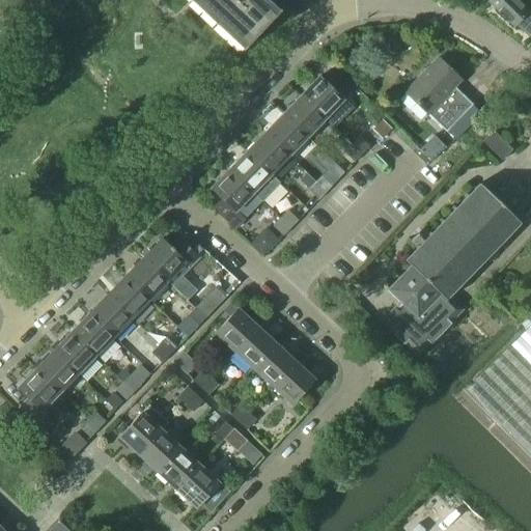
[(188,0),(239,48),(276,6),(269,0),(188,0)]
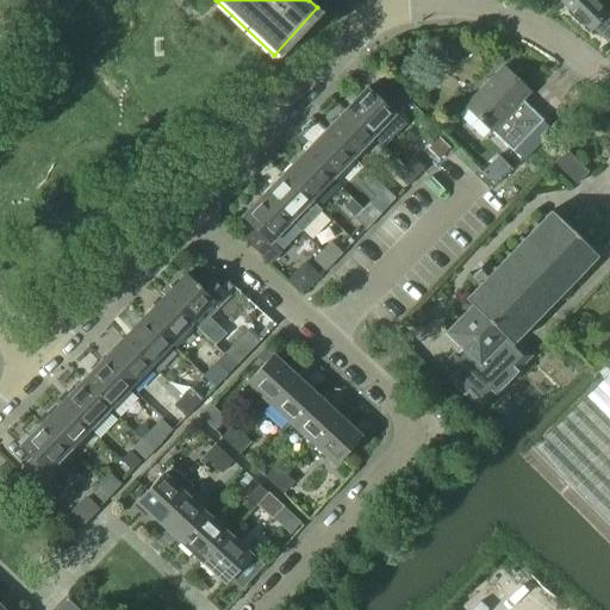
[(559,0),(589,29),(591,26),(604,39),(609,32),(609,16),(604,11),(592,0),(559,0)]
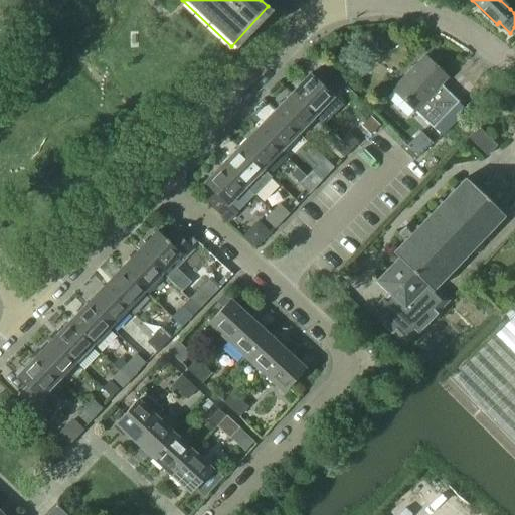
[(403,73),(390,88),(431,126),(432,125),(442,135),(466,110),(456,100),(457,100),(439,82),(439,73),(439,69),(422,54),(403,73)]
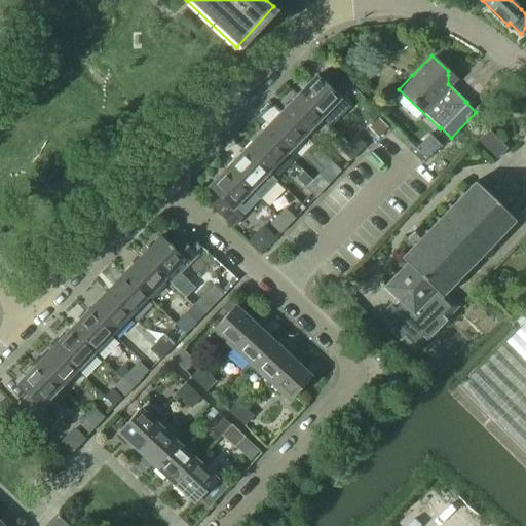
[(313,75),(297,92),(321,116),(331,126),(350,106),(340,96),(339,95),(347,85),(336,75),(327,66),(318,74),(316,72),(313,75)]
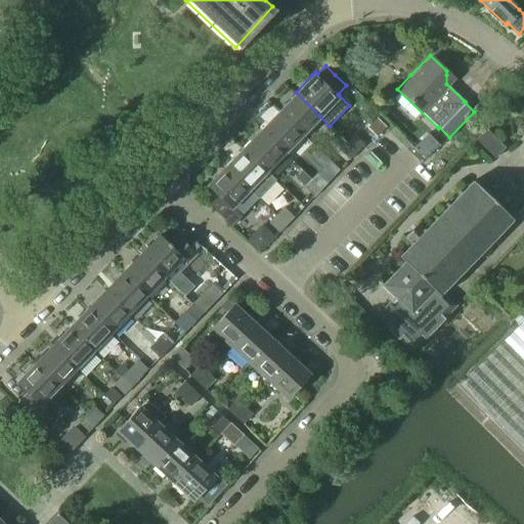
[(296,92),(277,111),(301,134),(319,116),(296,92)]
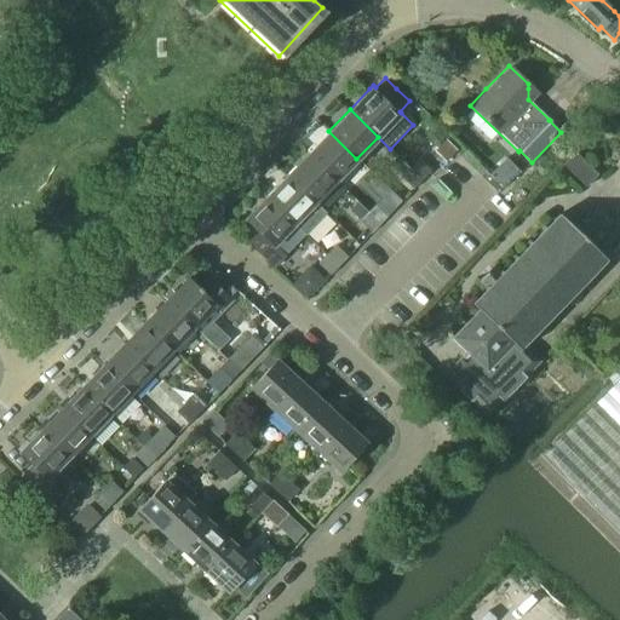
[(328,131),(308,153),(336,181),(356,159),(328,131)]
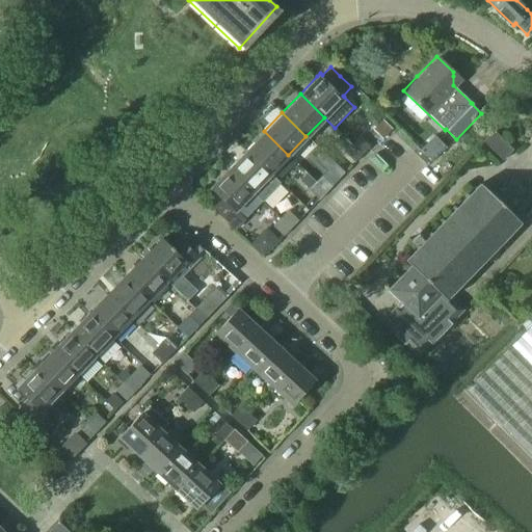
[(382,120),(373,129),(382,138),(392,129),(382,120)]
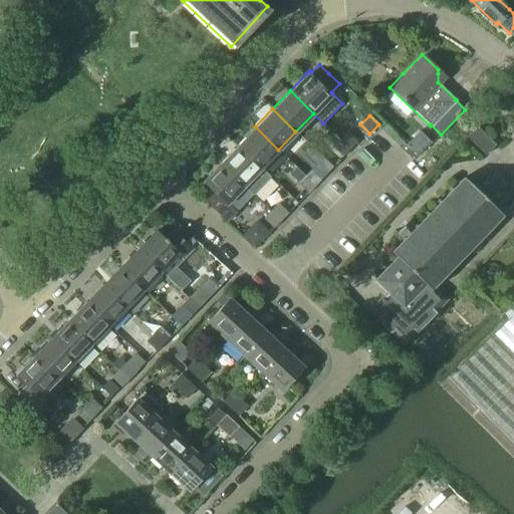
[(255,126),(238,145),(261,167),(278,150),(255,126)]
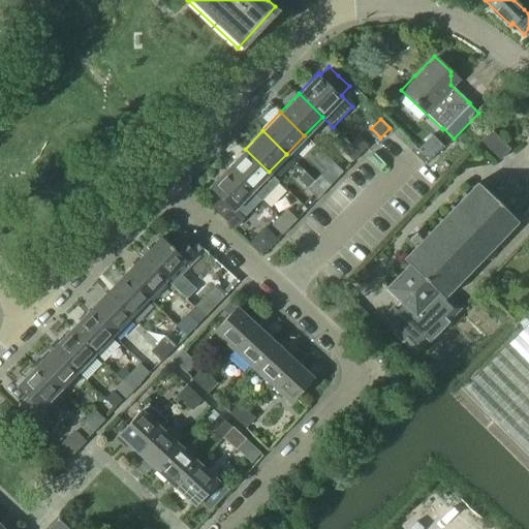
[(481,142),(501,161),(511,151),(492,131),(481,142)]
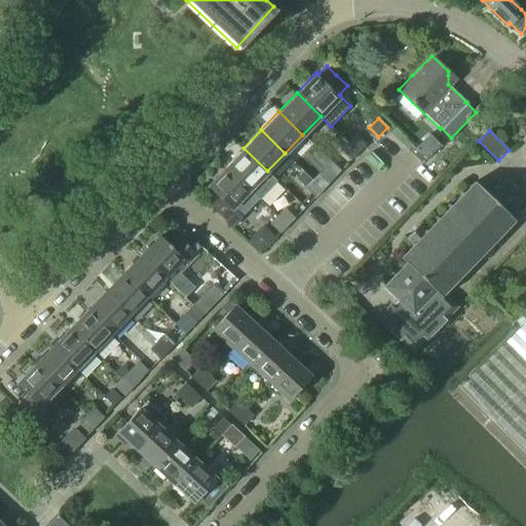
[(354,135),(347,143),(358,152),(365,145),(354,135)]
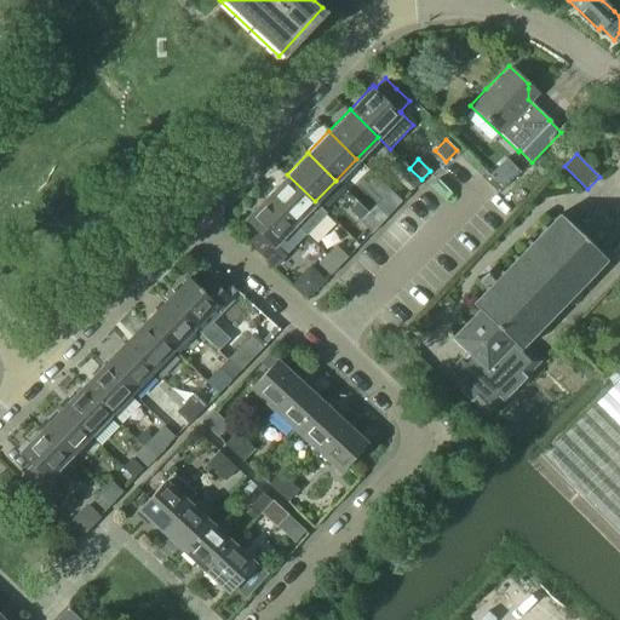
[(422,179),(409,168),(401,177),(413,188),(422,179)]
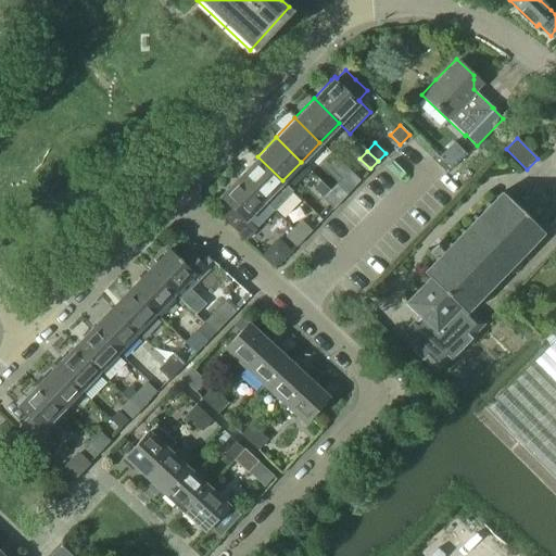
[(238,175),(263,200),(275,211),(293,192),(281,181),(282,180),(257,156),(238,175)]
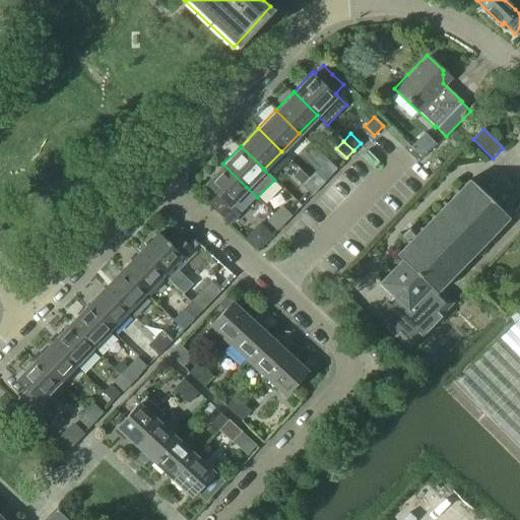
[(246,187),(222,164),(205,182),(215,191),(206,201),(230,224),(240,214),(229,204),(246,187)]
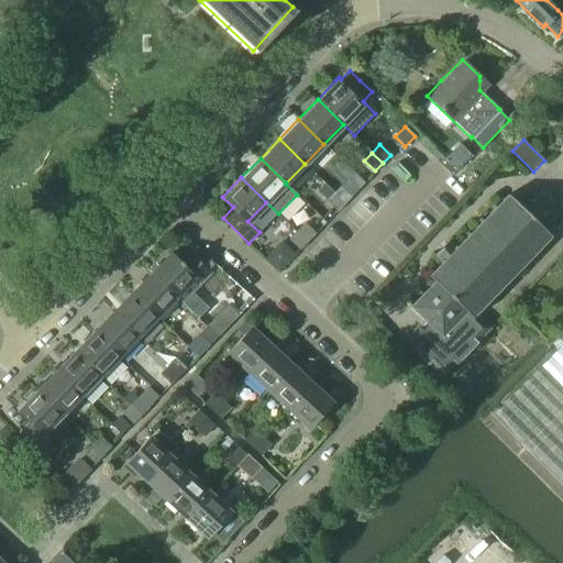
[(342,185),(334,192),(344,202),(353,195),(342,185)]
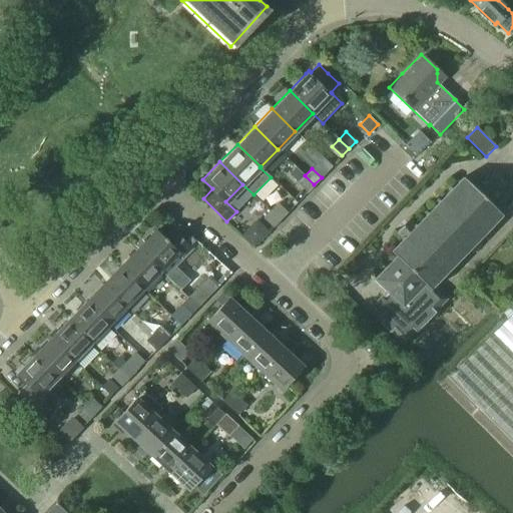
[(314,184),(305,175),(298,182),(308,191),(314,184)]
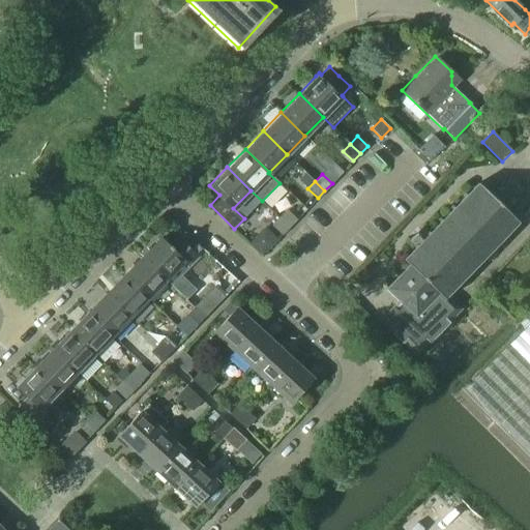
[(386,289),(399,301),(380,320),(415,355),(461,310),(447,296),(520,224),(506,210),(521,197),(505,182),(492,196),(479,184),(432,233),(429,230),(428,231),(423,227),(411,239),(415,244),(414,244),(417,247),(404,260),(409,265),(386,289)]
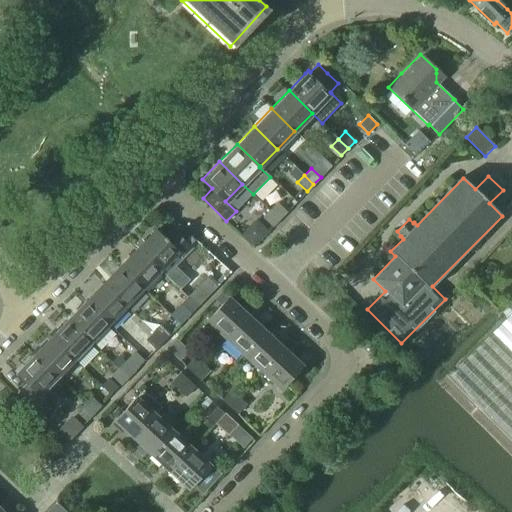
[(270,211),(280,220),(286,213),(277,204),(270,211)]
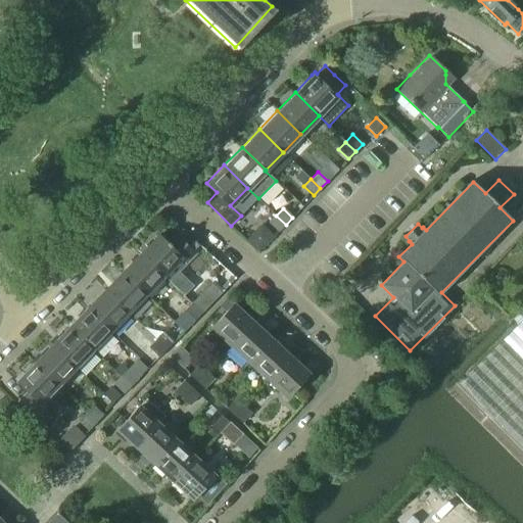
[(279,232),(286,225),(276,216),(269,223),(279,232)]
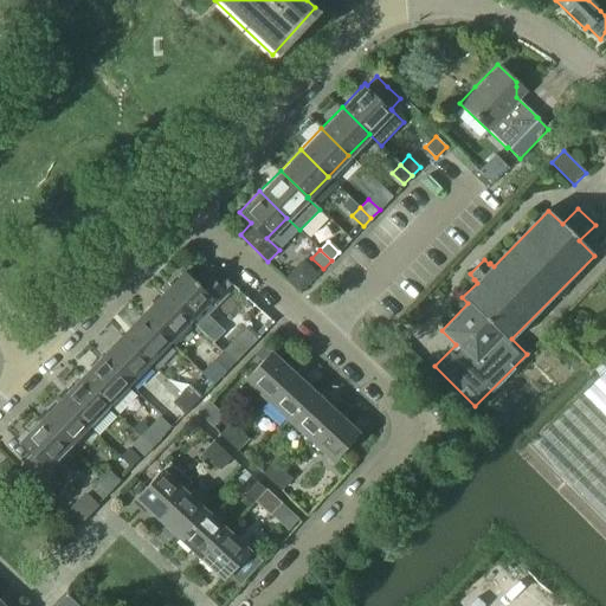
[(211,264),(204,270),(225,290),(231,283),(211,264)]
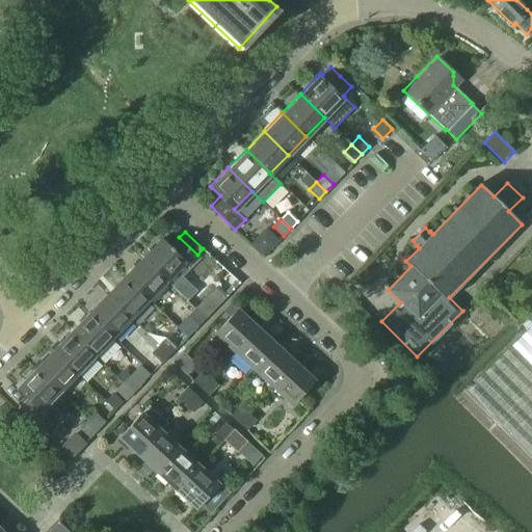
[(258,236),(250,244),(262,257),(270,248),(258,236)]
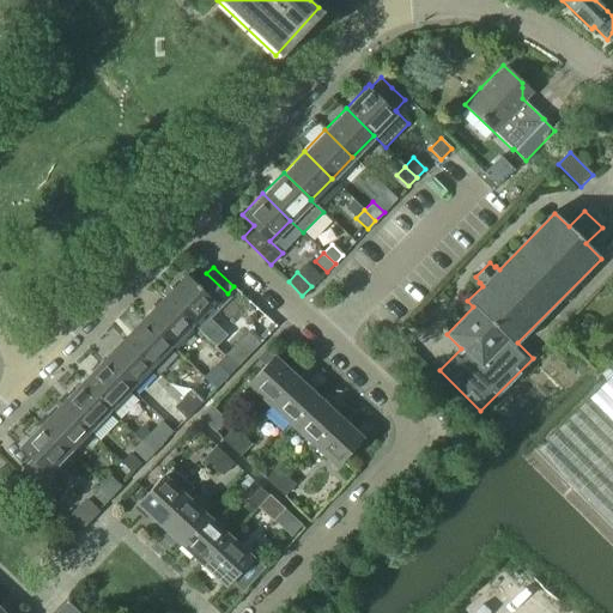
[(186,273),(164,296),(192,322),(211,303),(218,310),(231,297),(228,293),(206,273),(196,284),(186,273)]
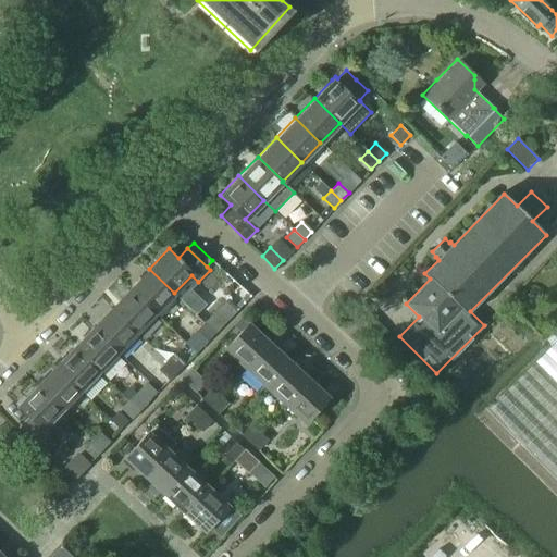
[(149,269),(131,288),(156,312),(174,293),(149,269)]
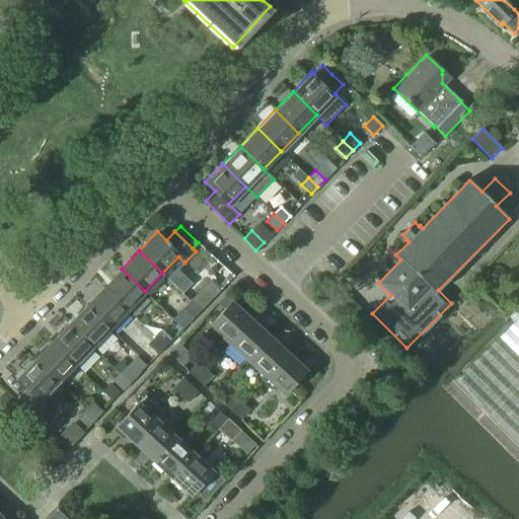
[(210,282),(192,300),(200,308),(201,310),(219,291),(234,277),(223,267),(210,282)]
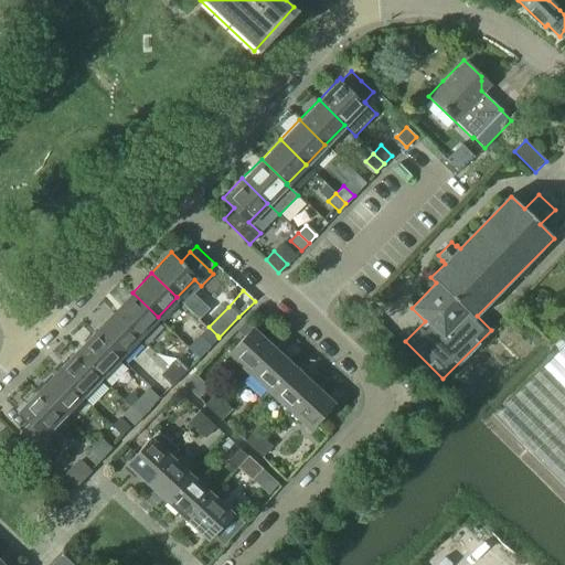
[(132,292),(114,312),(138,337),(158,317),(132,292)]
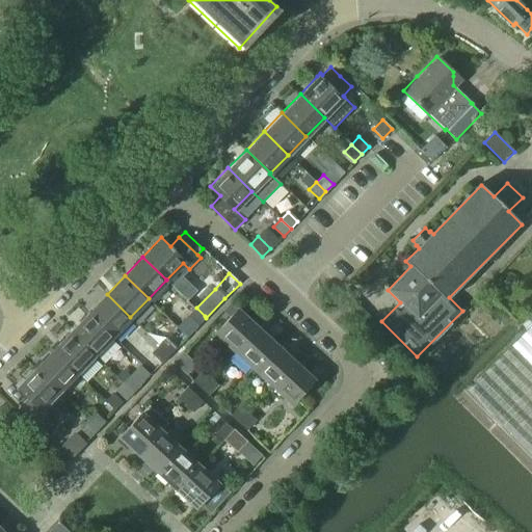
[(107,294),(88,313),(112,336),(130,317),(107,294)]
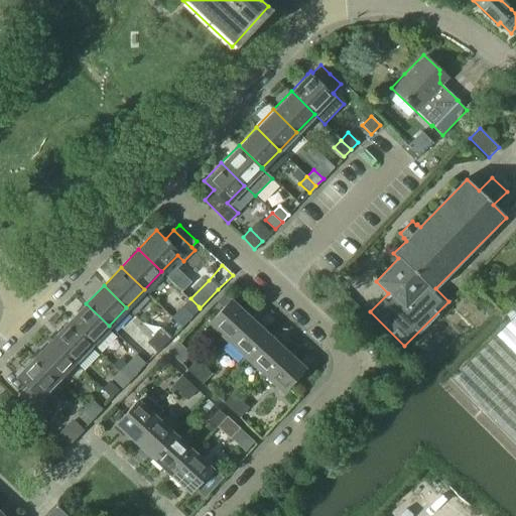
[(208,321),(228,340),(250,314),(231,296),(208,321)]
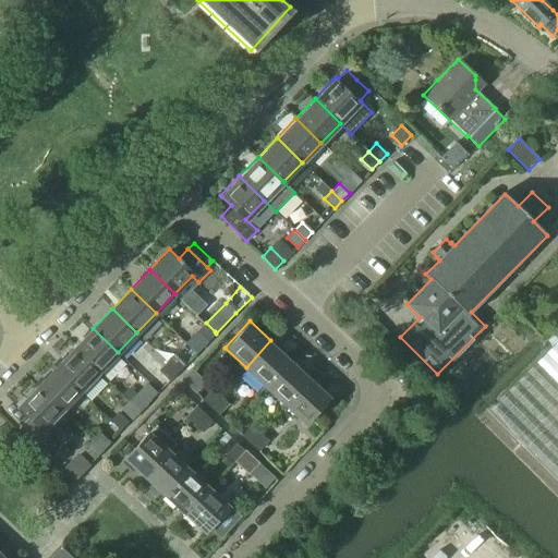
[(207,342),(216,334),(215,331),(206,323),(196,331),(207,342)]
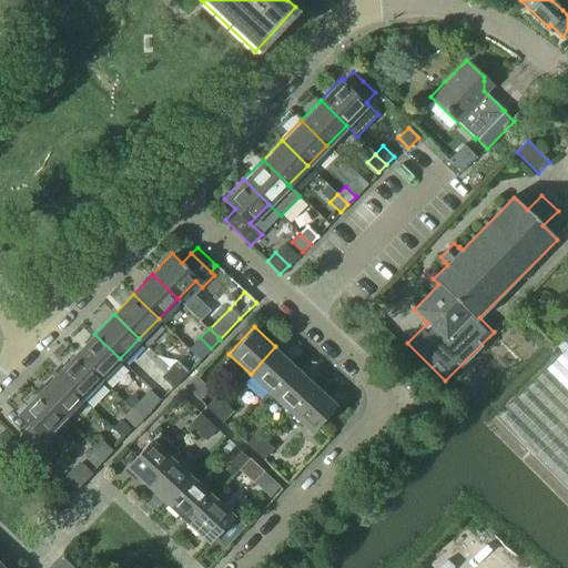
[(94,334),(75,353),(101,378),(120,358),(94,334)]
